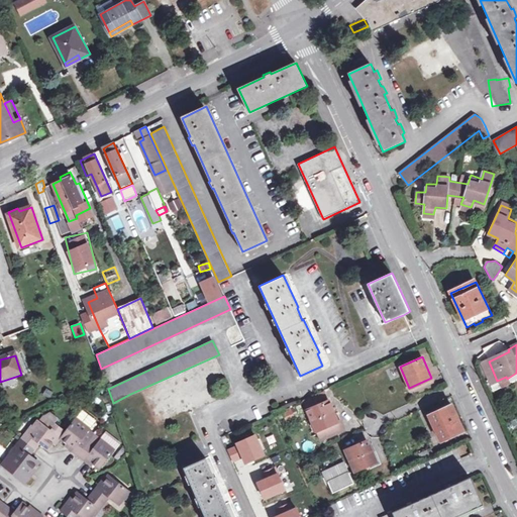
[(490,384),(497,381),(489,362),(481,365),(490,384)]
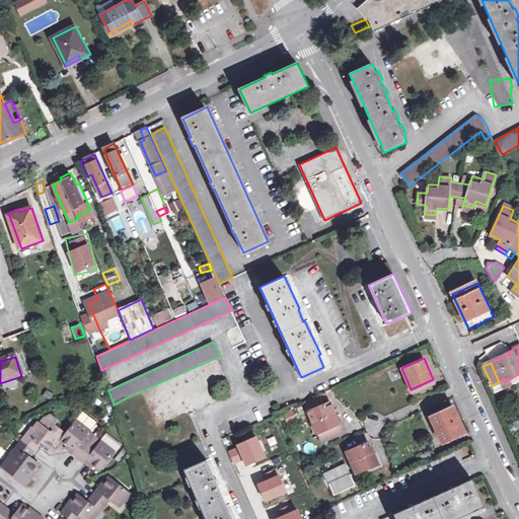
[(368,376),(372,385),(379,382),(376,373),(368,376)]
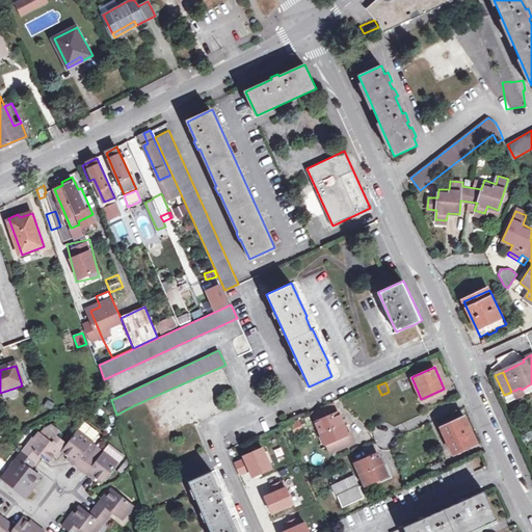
[(312,411),(316,421),(338,411),(334,402),(312,411)]
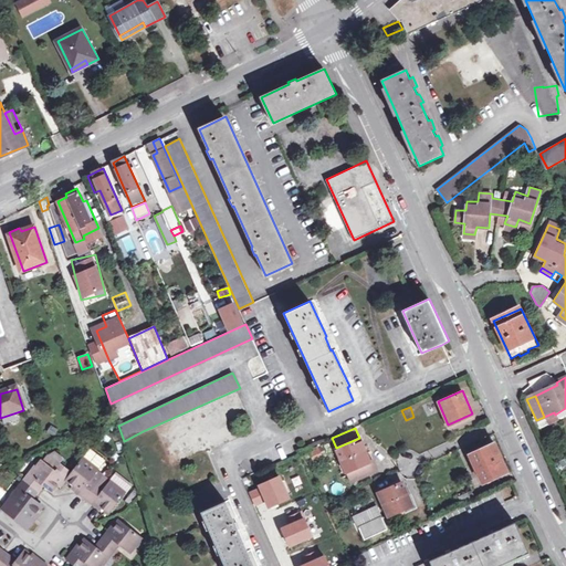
[(359,438),(336,448),(350,480),(374,470),(359,438)]
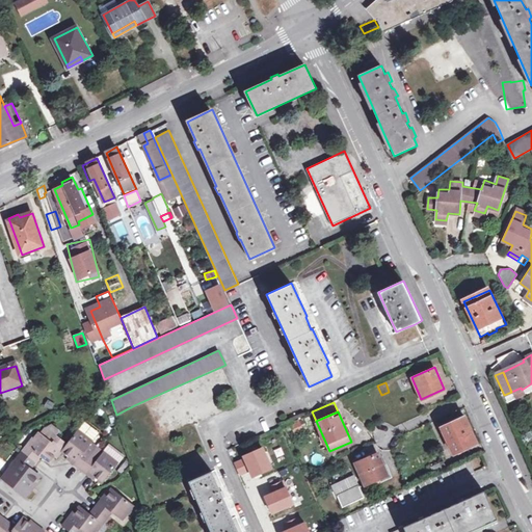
[(477,443),(464,417),(442,427),(454,453),(477,443)]
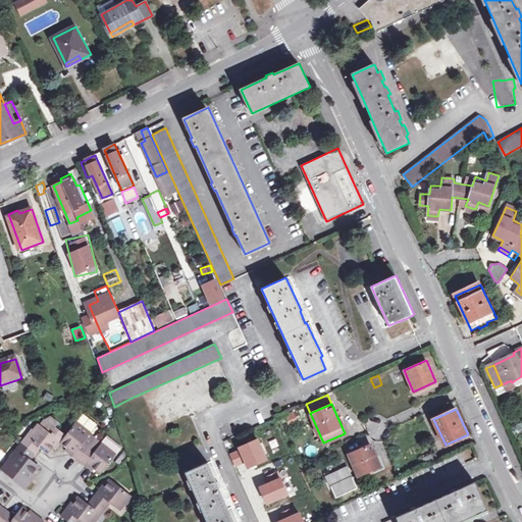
[(292,410),(284,414),(290,424),(297,421),(292,410)]
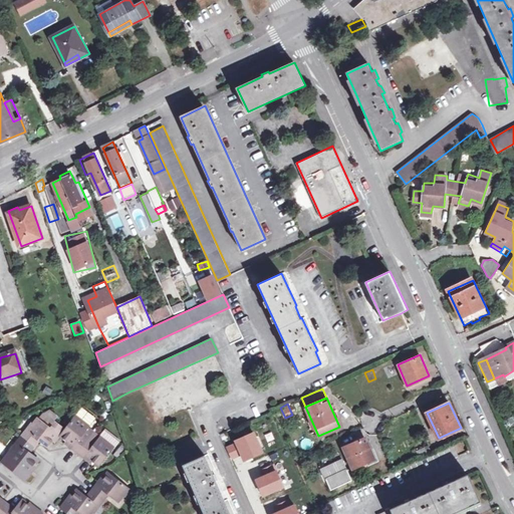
[(81,410),(75,418),(88,428),(94,420),(81,410)]
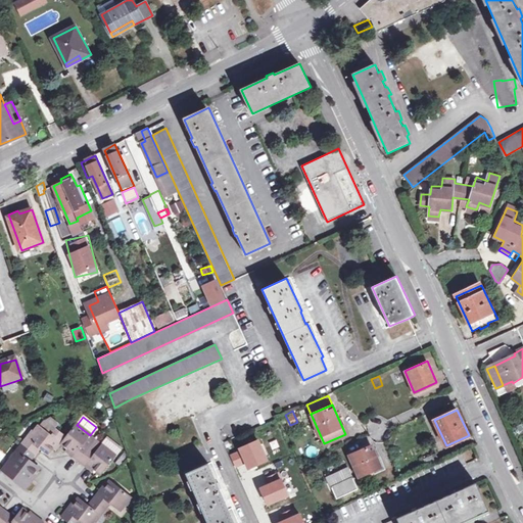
[(19,452),(14,458),(9,466),(7,464),(2,470),(28,489),(33,482),(30,480),(35,474),(40,467),(32,461),(41,448),(50,455),(55,447),(59,441),(62,443),(69,449),(76,454),(74,457),(86,467),(89,464),(96,469),(103,474),(116,455),(110,449),(103,444),(103,445),(97,454),(91,448),(84,443),(90,436),(90,435),(77,425),(67,437),(56,428),(59,424),(52,419),(46,422),(42,427),(40,426),(36,431),(31,439),(28,437),(17,449),(19,452)]
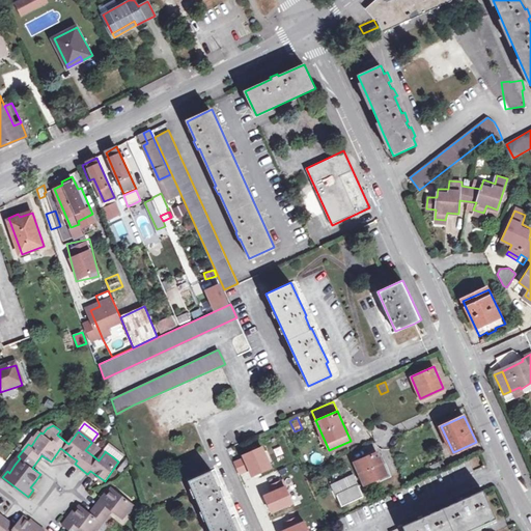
[(31,446),(36,438),(33,436),(28,444),(31,446)]
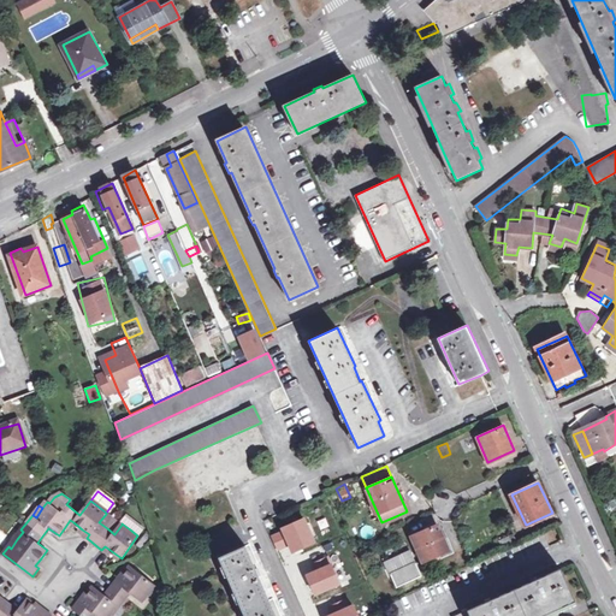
[(106,514),(99,522),(107,528),(113,520),(106,514)]
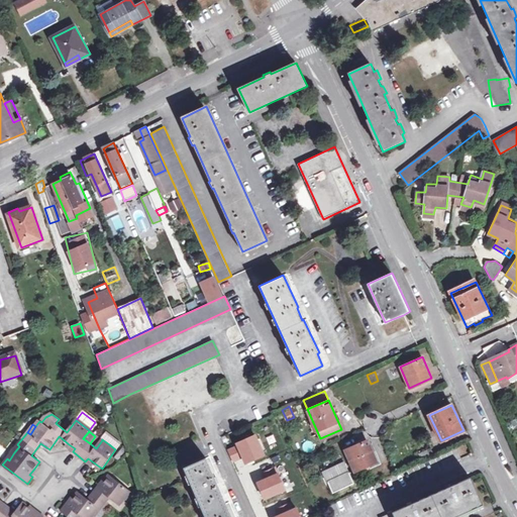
[(95,436),(90,443),(96,448),(102,440),(95,436)]
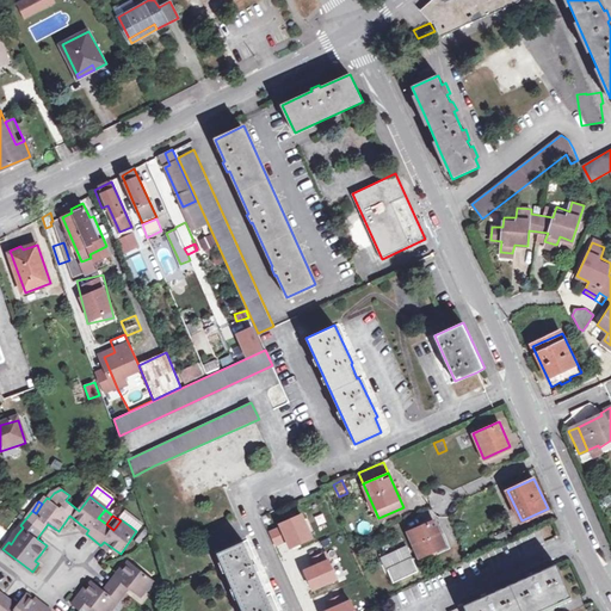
[(434,519),(409,531),(420,555),(445,544),(434,519)]
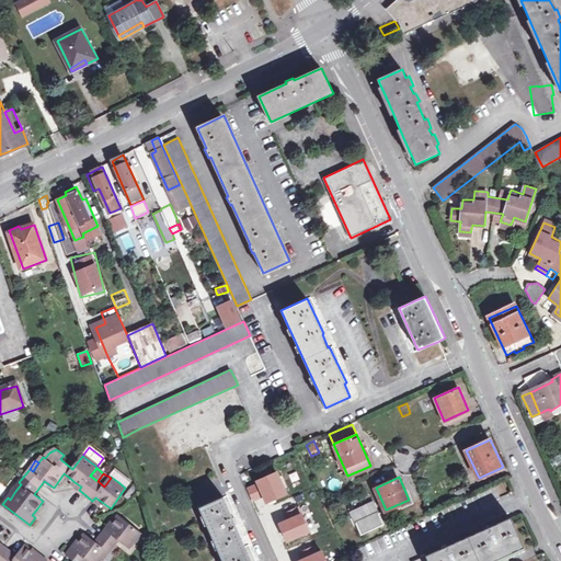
[(471,492),(468,485),(456,491),(459,499),(471,492)]
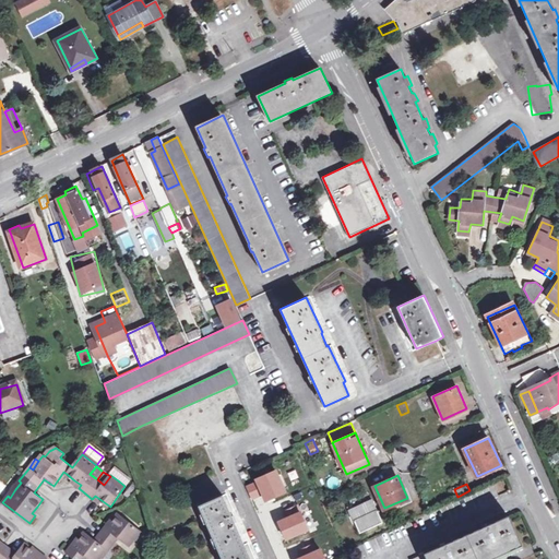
[(251,558),(236,523),(237,522),(233,513),(232,514),(223,495),(200,506),(223,558),(251,558)]
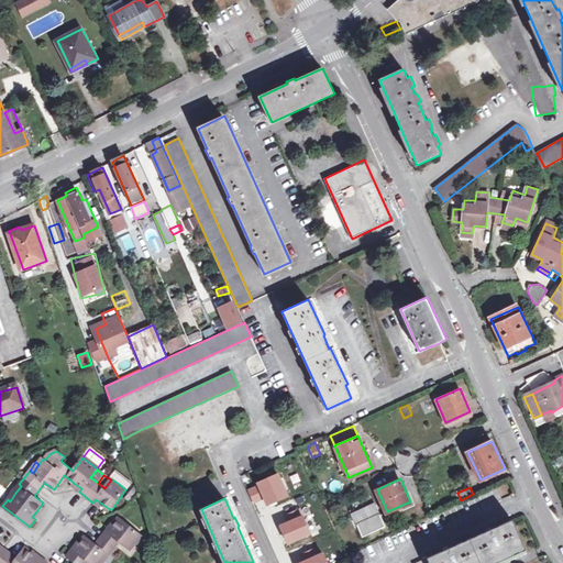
[(101,508),(103,505),(96,499),(92,503),(101,508)]
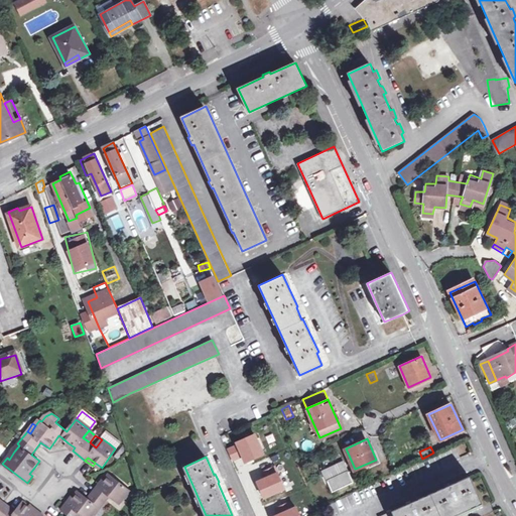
[(345,463),(325,472),(333,491),(353,482),(345,463)]
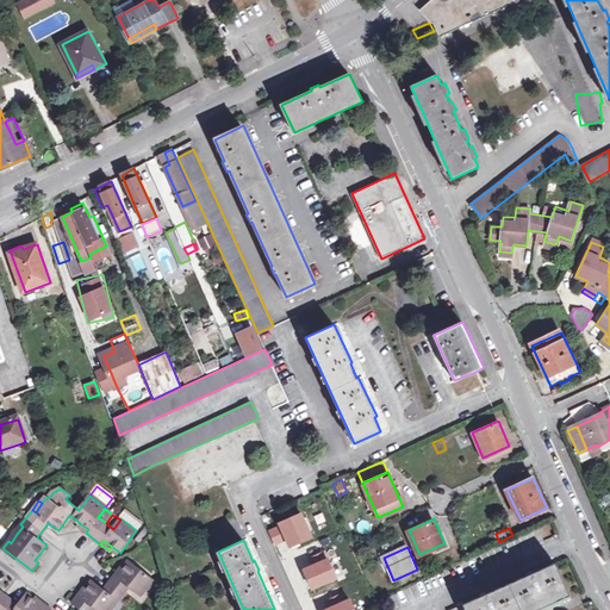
[(448,609),(534,609),(570,595),(555,562),(448,609)]
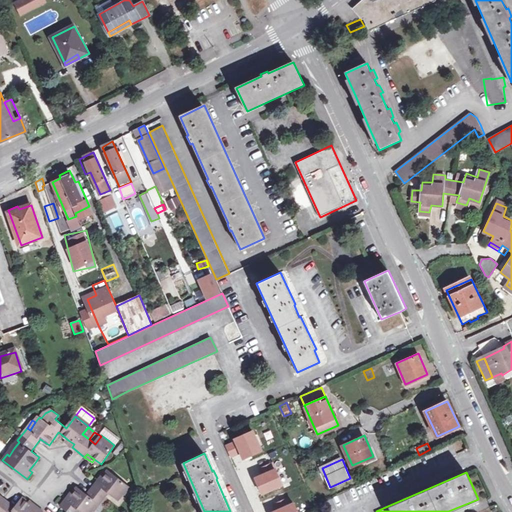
[(68,502),(65,500),(61,506),(68,511),(75,511),(77,510),(80,511),(90,511),(91,511),(96,504),(100,506),(108,495),(118,501),(123,495),(128,487),(109,473),(104,479),(99,486),(96,484),(87,495),(78,489),(73,496),(68,502)]
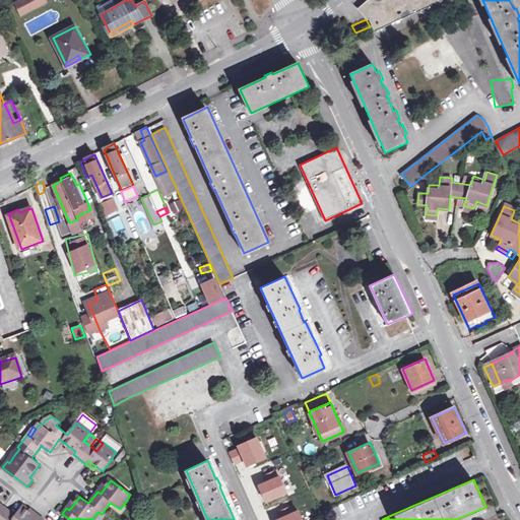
[(101,494),(106,486),(103,484),(98,492),(101,494)]
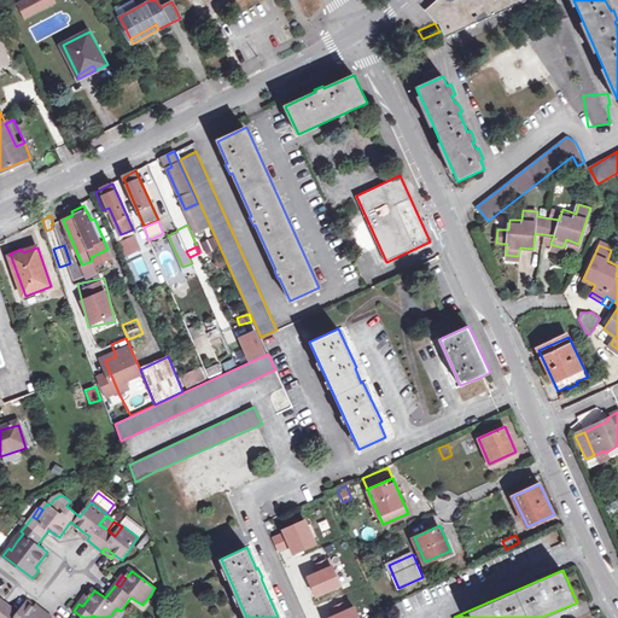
[(159,592),(155,588),(149,598),(152,600),(159,592)]
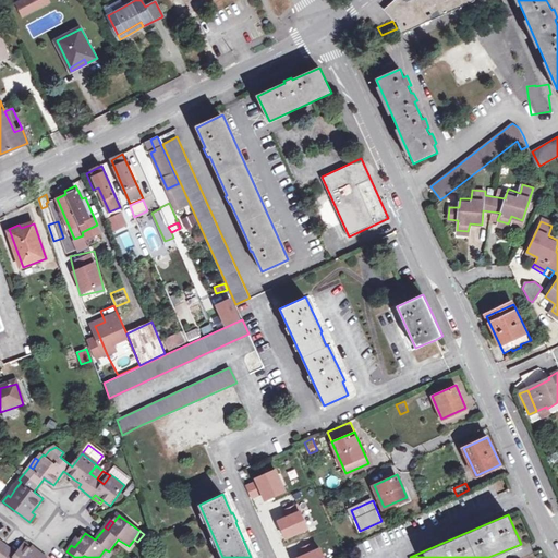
[(74,547),(80,541),(76,537),(71,545),(74,547)]
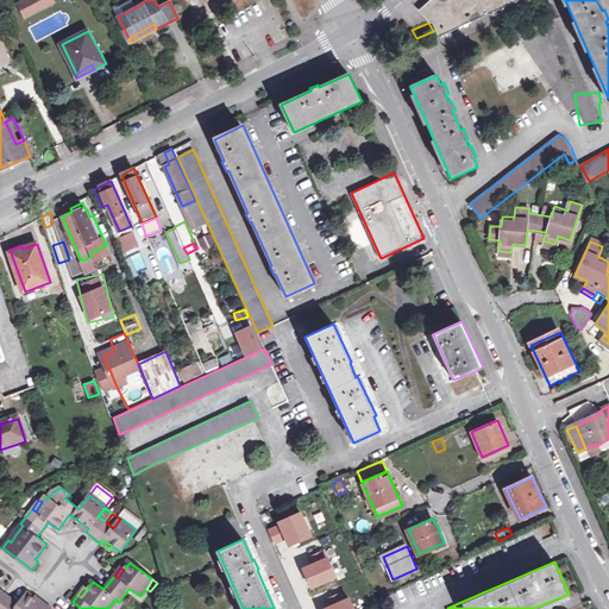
[(0,608),(50,608),(51,608),(45,602),(43,606),(35,600),(27,594),(19,604),(2,591),(0,594),(0,608)]
